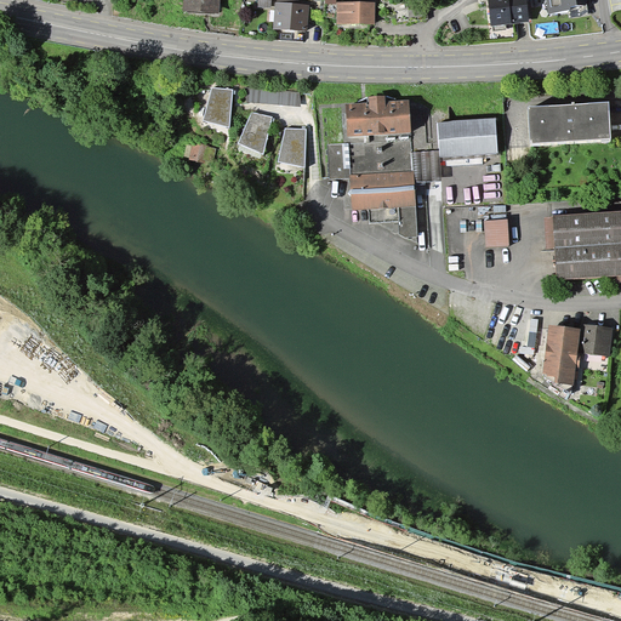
[(222,0),(188,0),(188,11),(221,15),(222,0)]
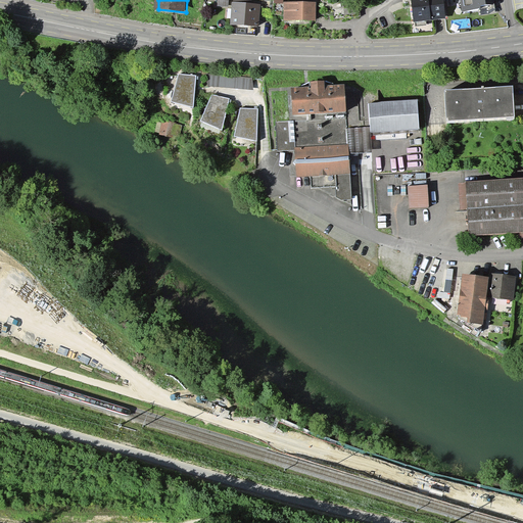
[(218,0),(218,7),(228,8),(228,0),(218,0)]
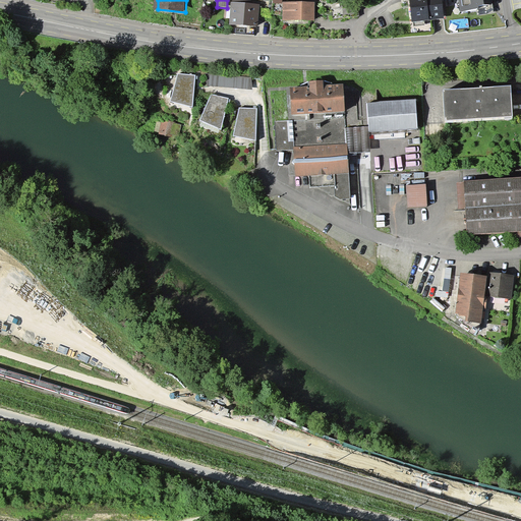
[(441,0),(410,0),(413,26),(425,25),(425,21),(444,20),(441,0)]
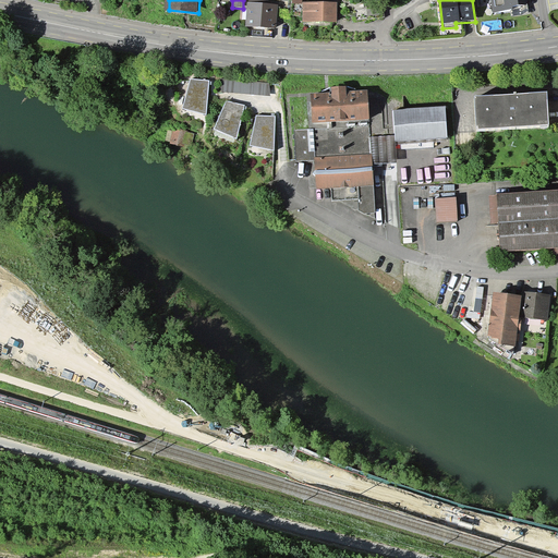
[(490,0),(493,11),(522,5),(521,0),(490,0)]
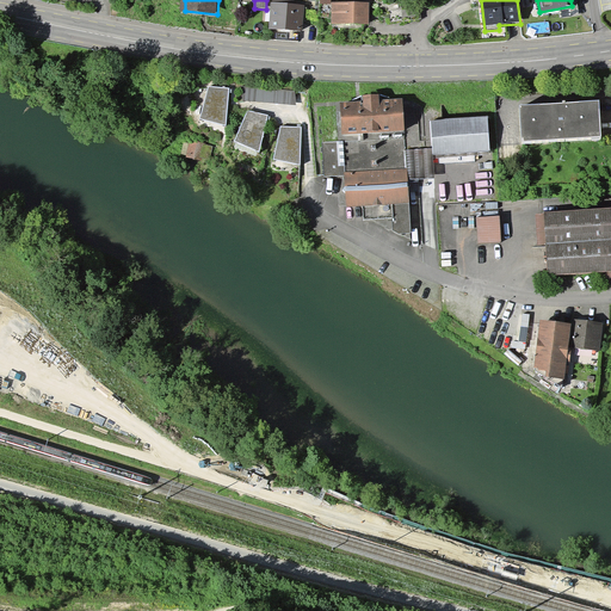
[(306,7),(273,5),(271,30),(304,31),(306,7)]
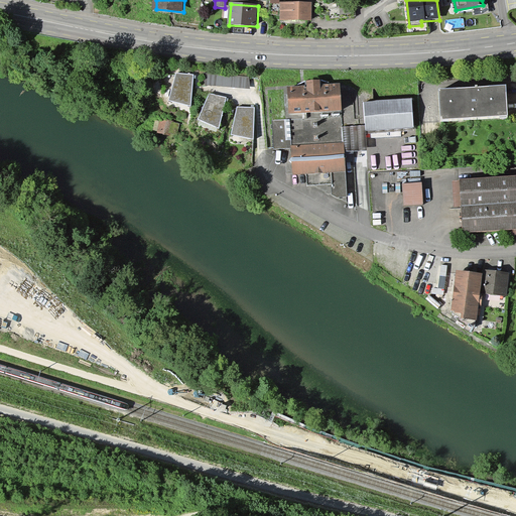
[(312,5),(281,4),(280,21),(311,22),(312,5)]
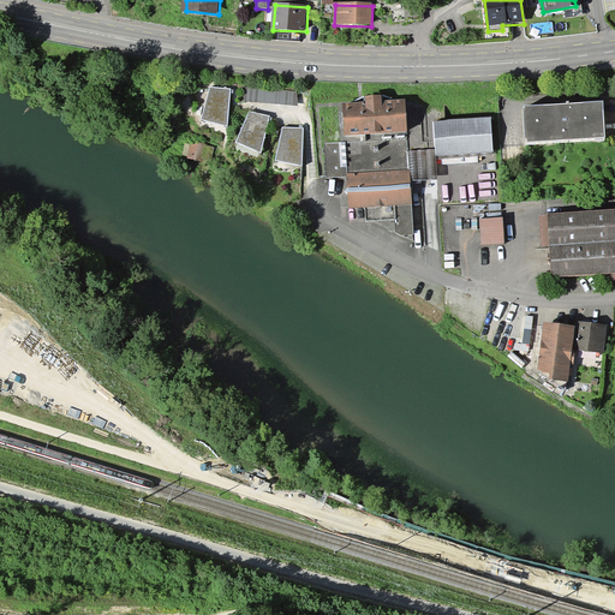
[(302,91),(248,87),(246,102),(300,107),(302,91)]
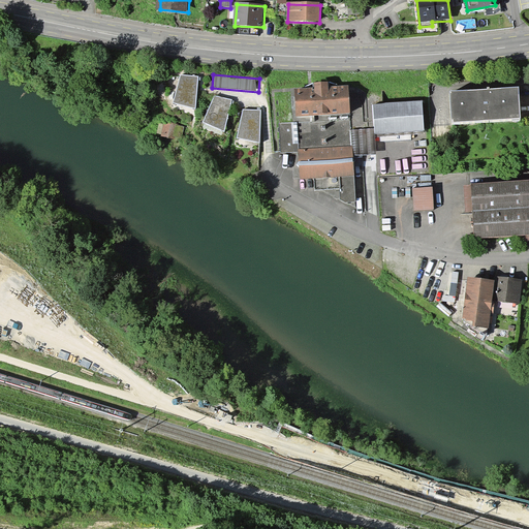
[(199,78),(182,75),(176,103),(197,110),(199,78)]
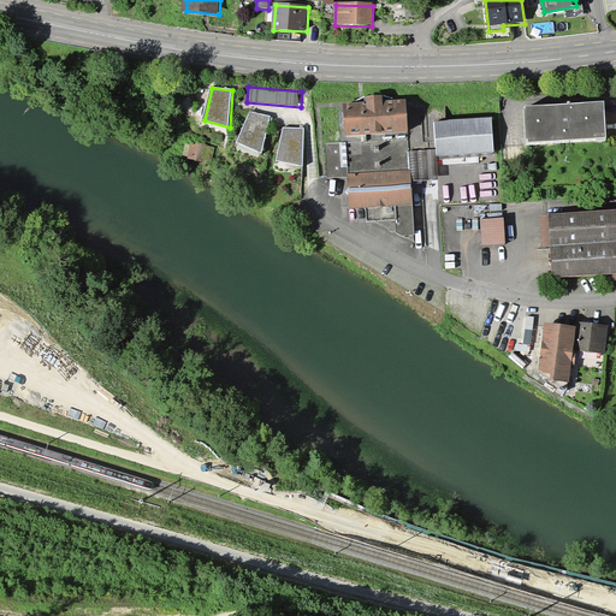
[(384,98),(366,98),(367,106),(344,106),(345,140),(413,137),(412,101),(386,102),(384,98)]
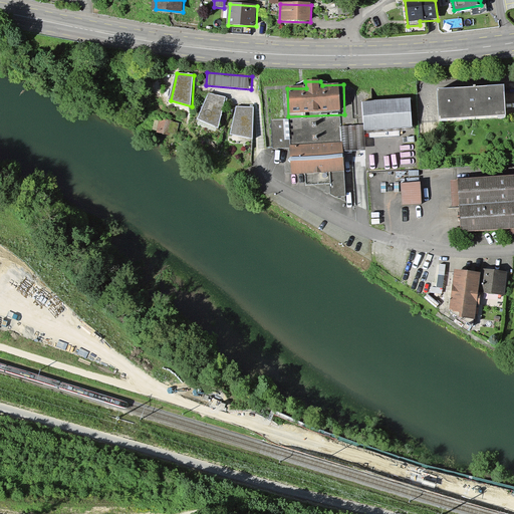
[(504,83),(438,89),(440,121),(506,115),(504,83)]
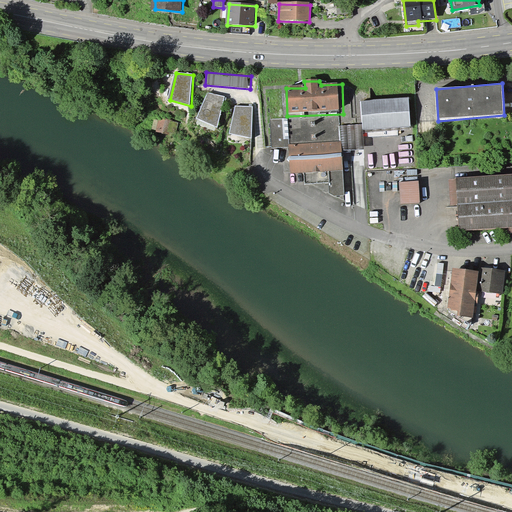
[(224,98),(209,93),(198,120),(218,126),(224,98)]
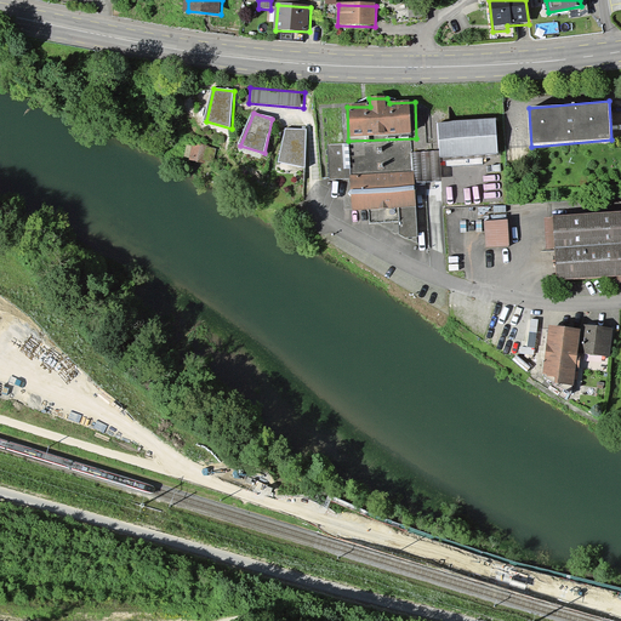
[(496,120),(438,123),(439,158),(497,155),(496,120)]
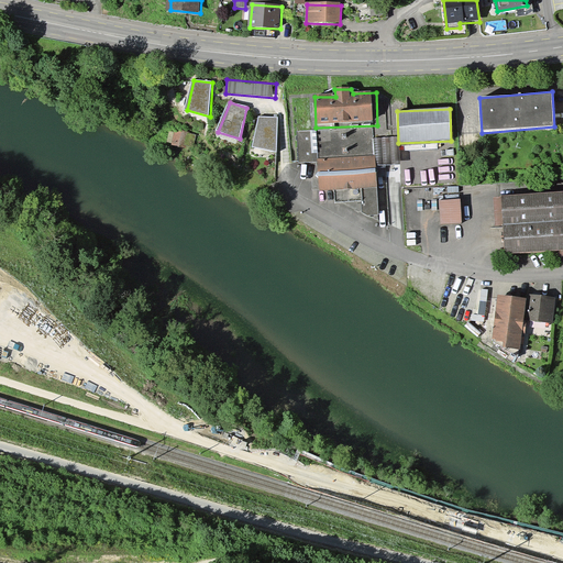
[(278,118),(257,116),(254,147),(275,150),(278,118)]
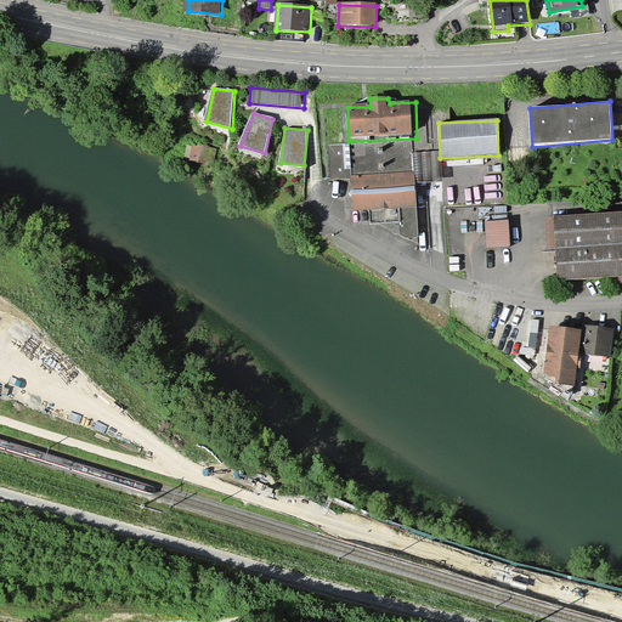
[(186,142),(184,153),(186,153),(186,157),(188,157),(190,159),(213,163),(215,147),(191,141),(190,143),(186,142)]
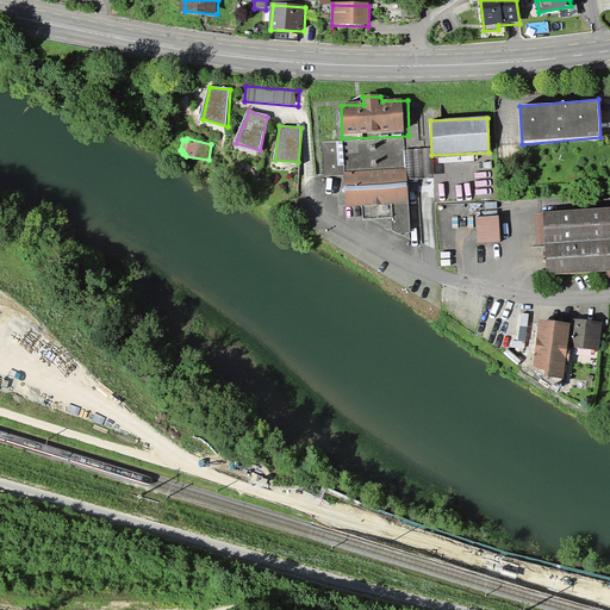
[(404,172),(347,175),(349,206),(406,203),(404,172)]
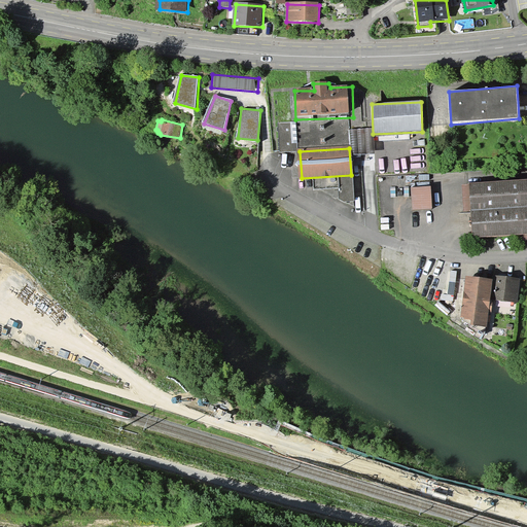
[(526,182),(471,186),(475,240),(526,236),(526,182)]
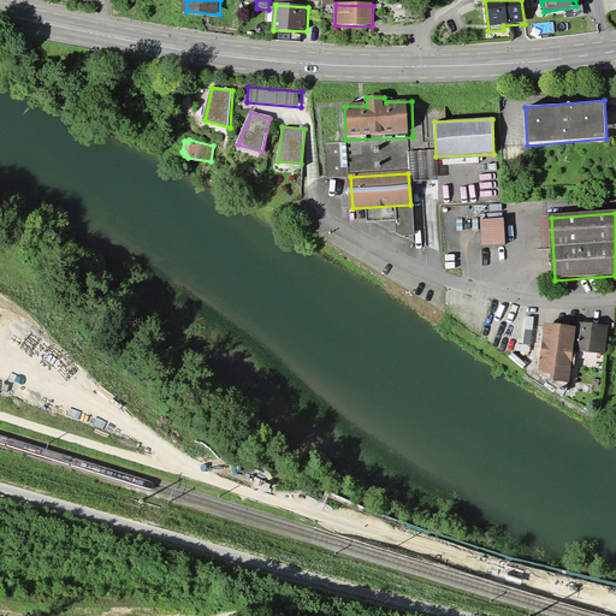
[(507,221),(481,221),(481,246),(507,244),(507,221)]
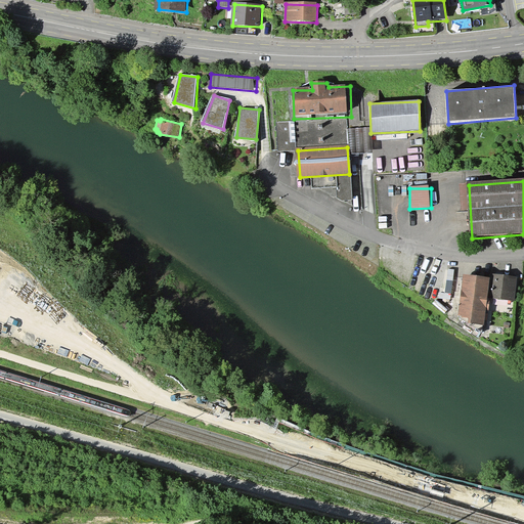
[(522,277),(495,275),(493,300),(520,302),(522,277)]
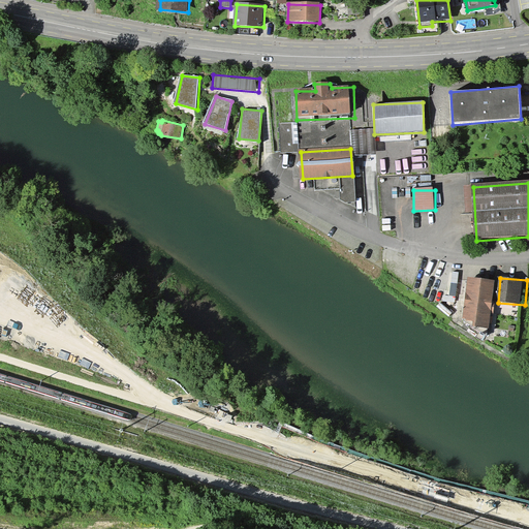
[(493,332),(498,281),(469,279),(465,321),(477,322),(476,330),(493,332)]
